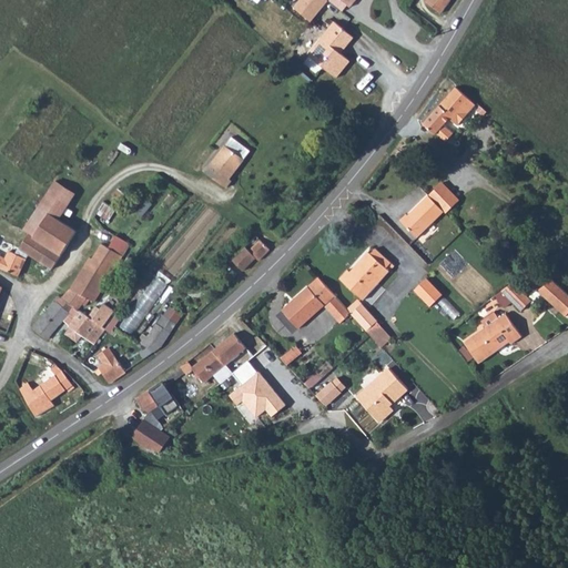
[(328,0),(302,0),(296,9),(313,23),(331,1),(328,0)]
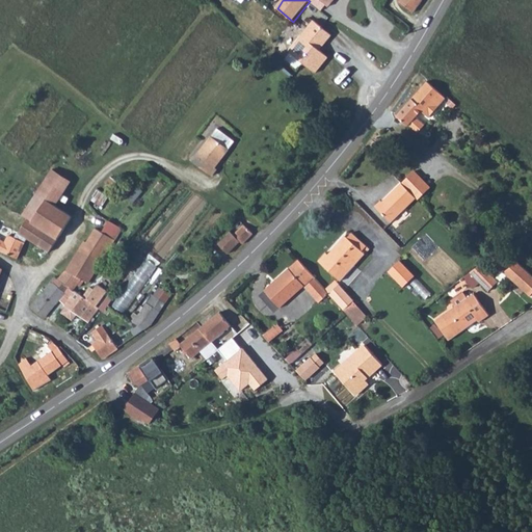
[(308,0),(310,1),(322,9),(327,3),(329,5),(333,0),(308,0)]
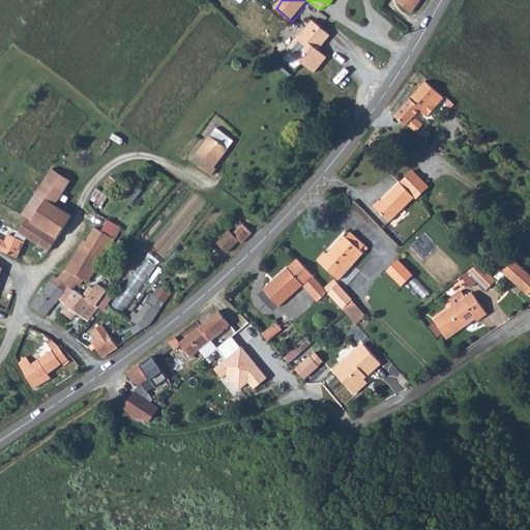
[(398,0),(398,2),(413,13),(421,0),(398,0)]
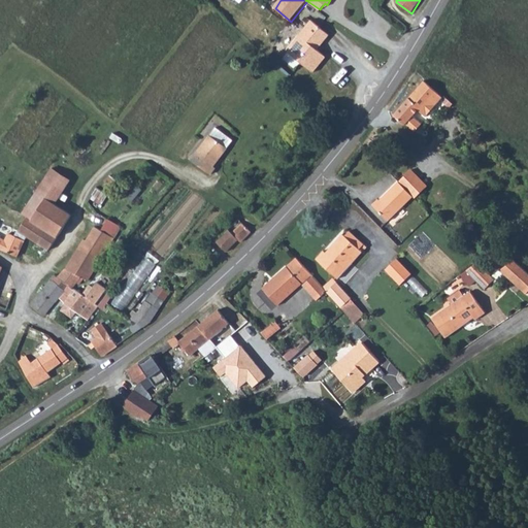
[(312,46),(317,40),(320,42),(326,34),(307,20),(284,50),(311,72),(325,56),(315,48),(312,46)]
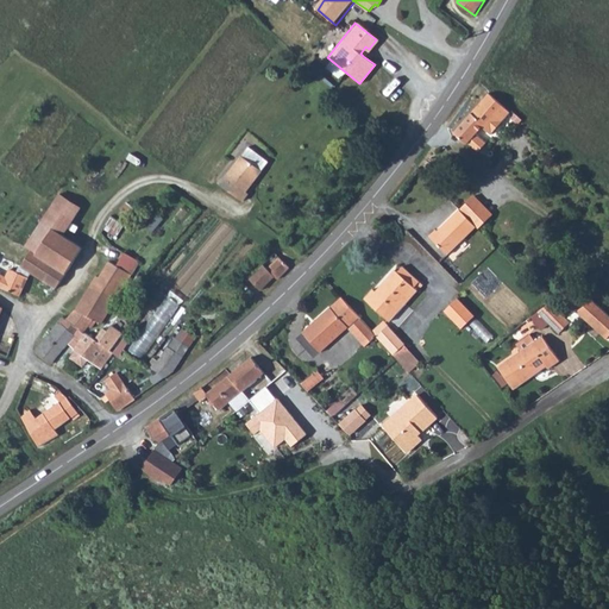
[(509,114),(487,93),(451,133),(465,146),(466,144),(475,152),(484,142),(475,135),(482,126),(491,135),(509,114)]
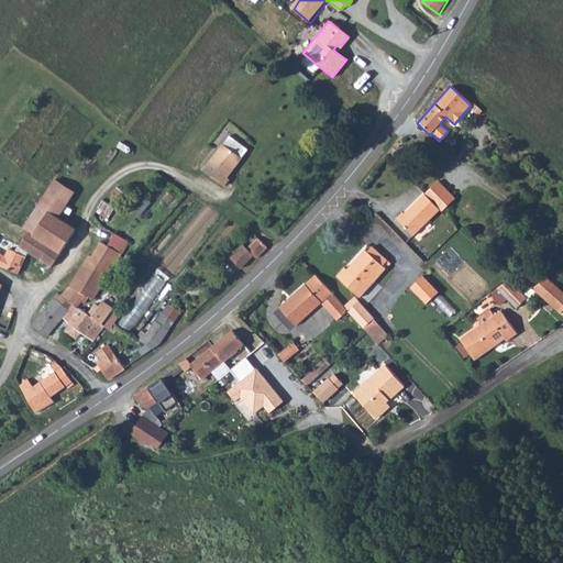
[(230,178),(228,176),(249,152),(230,135),(203,166),(224,184),(230,178)]
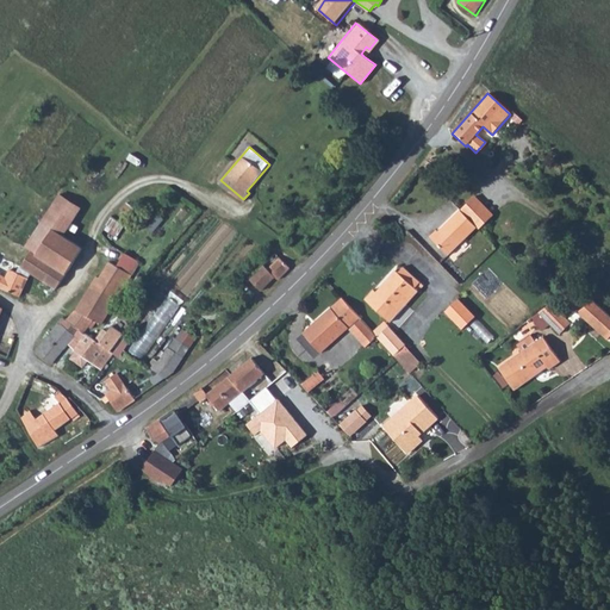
[(55,191),(24,243),(29,246),(35,250),(49,226),(60,231),(76,203),(55,191)]
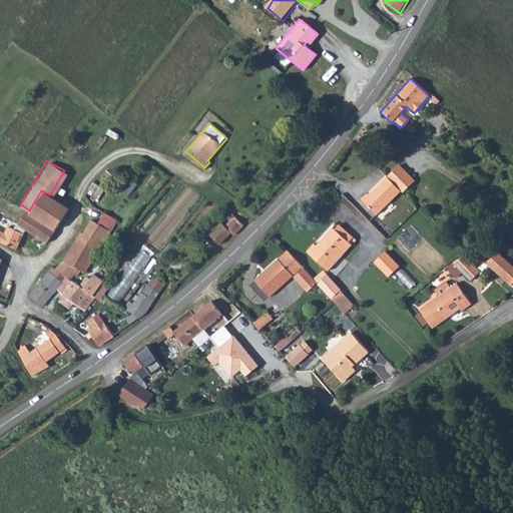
[(413,180),(397,164),(385,176),(399,189),(402,192),(413,180)]
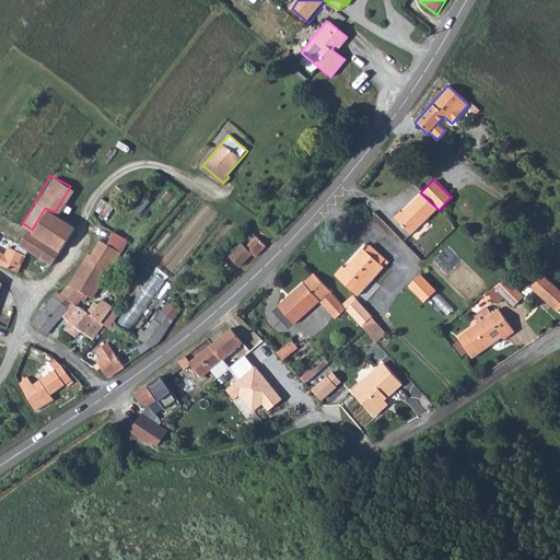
[(394,216),(411,232),(435,207),(420,193),(400,212),(398,211),(394,216)]
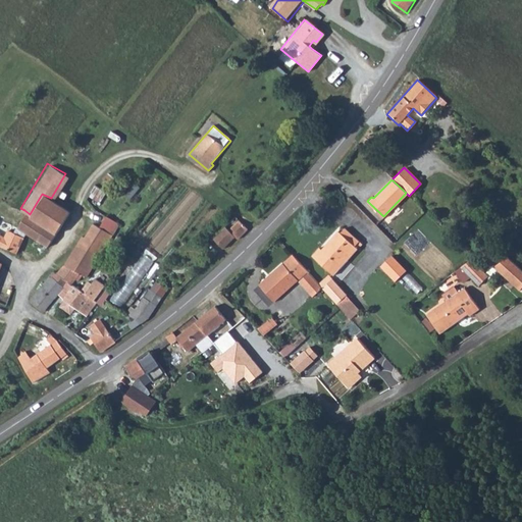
[(132,180),(123,193),(132,198),(141,186),(132,180)]
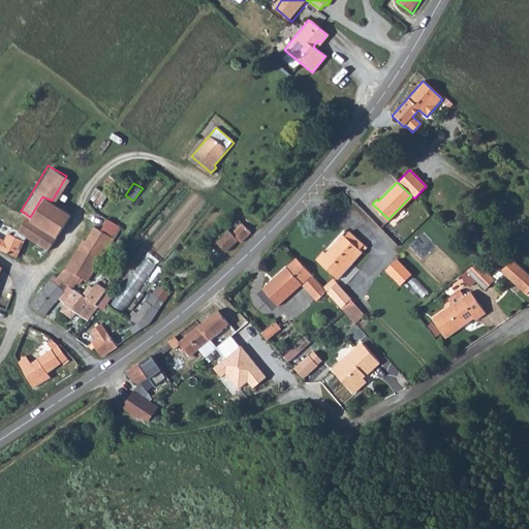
[(97,186),(86,200),(97,208),(107,193),(97,186)]
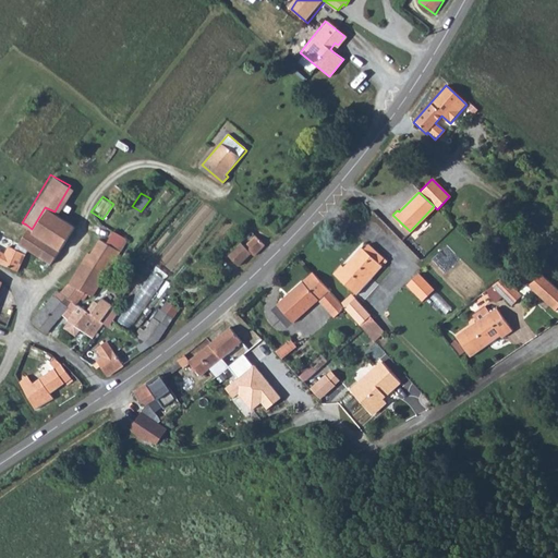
[(45,207),(32,229),(48,240),(62,216),(55,211),(45,207)]
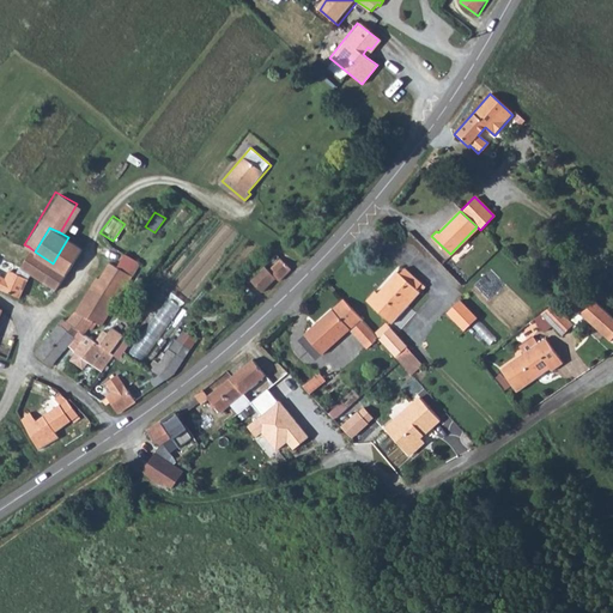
[(431,236),(429,238),(448,256),(450,254),(431,236)]
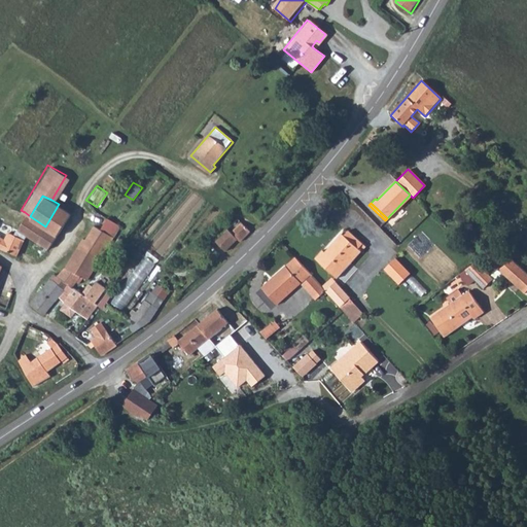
[(45,226),(43,230),(55,236),(70,210),(59,204),(45,226)]
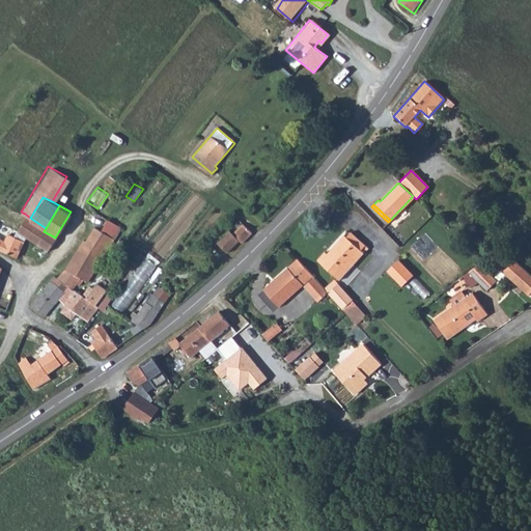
[(4,239),(0,236),(0,247),(16,256),(22,245),(26,236),(46,246),(49,248),(55,238),(44,231),(46,228),(30,218),(25,214),(11,234),(8,232),(4,239)]
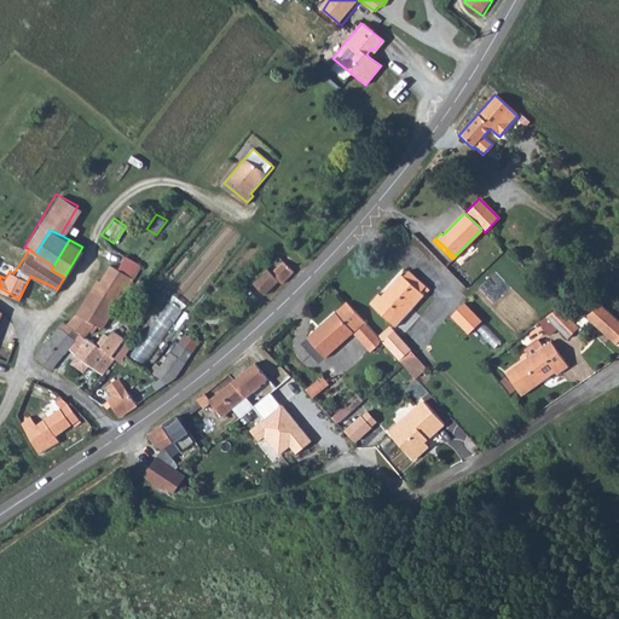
[(138,262),(122,253),(116,265),(132,273),(138,262)]
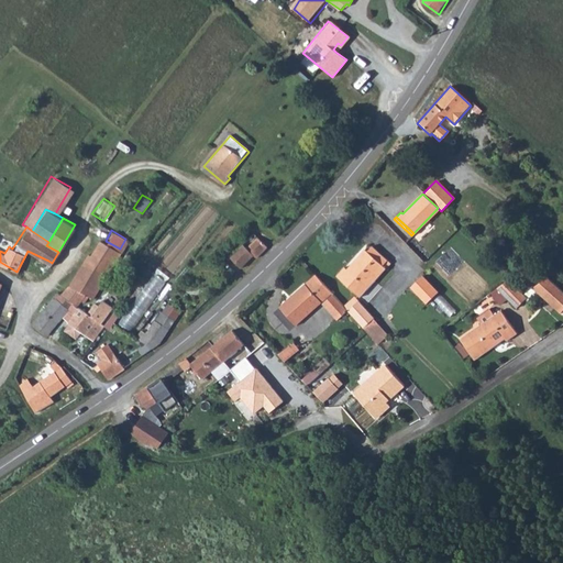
[(267,247),(258,238),(246,249),(242,244),(229,256),(238,267),(252,255),(255,258),(267,247)]
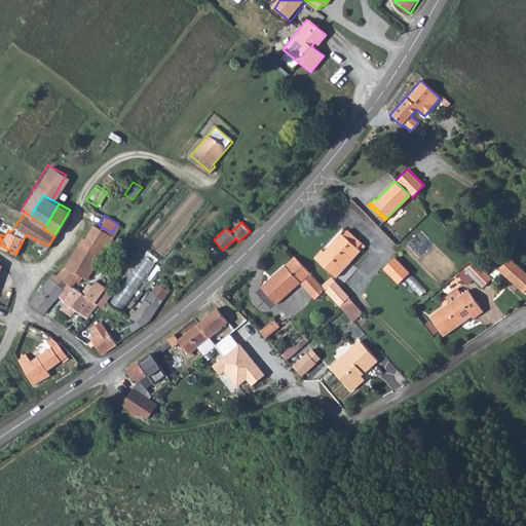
[(81,237),(65,266),(80,274),(87,278),(111,233),(94,224),(85,239),(81,237)]
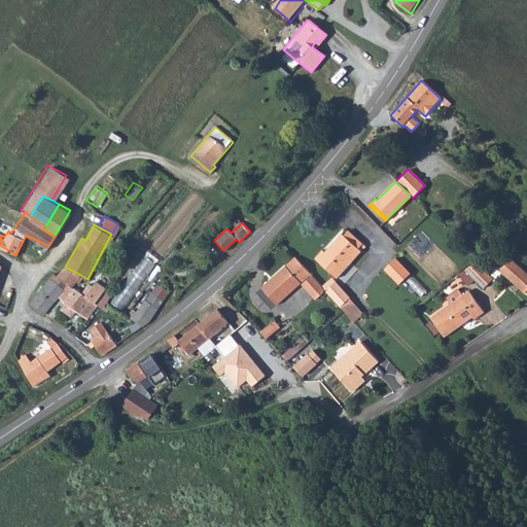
[(340,267),(346,260),(348,262),(359,251),(356,248),(360,243),(346,230),(342,235),(340,233),(322,251),(320,249),(312,257),(334,278),(342,269),(340,267)]
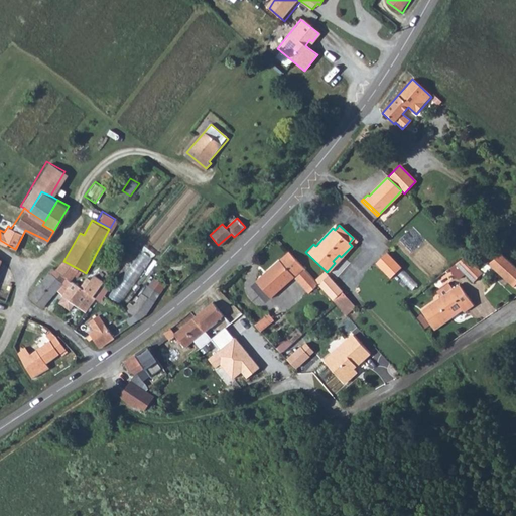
[(21,238),(37,246),(44,239),(25,230),(21,238)]
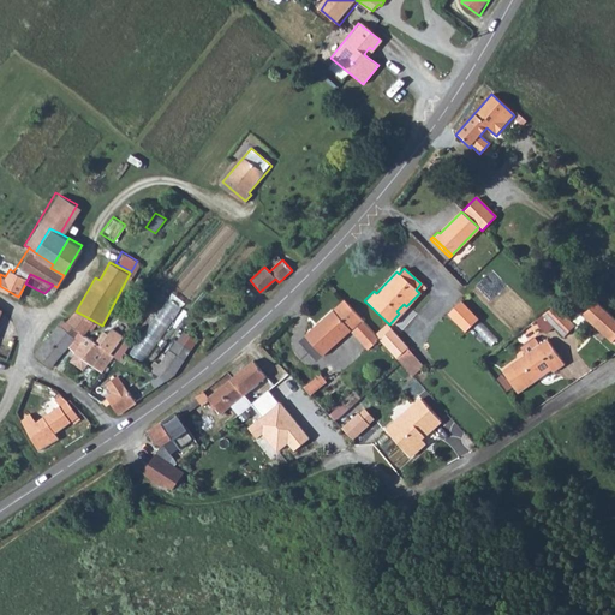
[(167,297),(132,353),(147,362),(181,305),(167,297)]
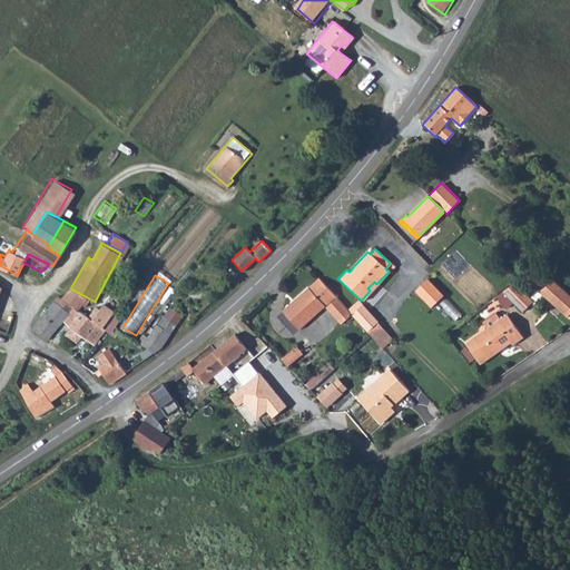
[(430,277),(416,291),(433,307),(448,295),(430,277)]
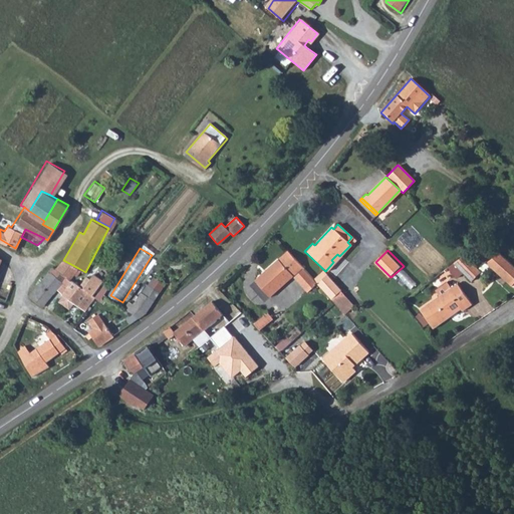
[(252,279),(269,296),(300,267),(284,251),(252,279)]
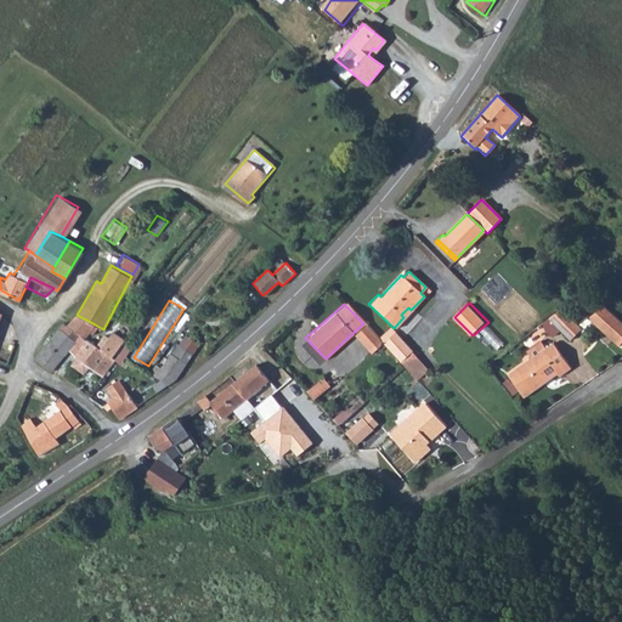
[(582,318),(620,348),(621,343),(621,321),(601,306),(582,318)]
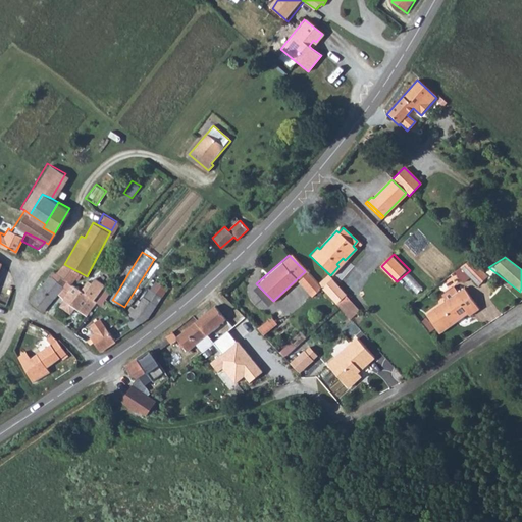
[(338,266),(345,260),(343,258),(336,264),(338,266)]
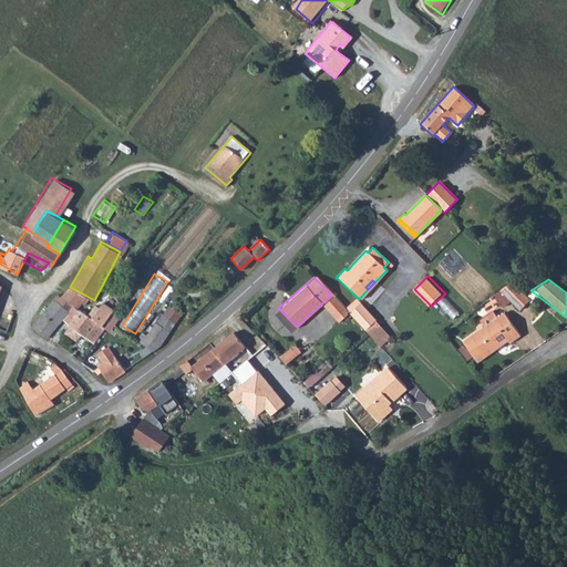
[(511,281),(496,289),(503,296),(511,302),(524,295),(511,281)]
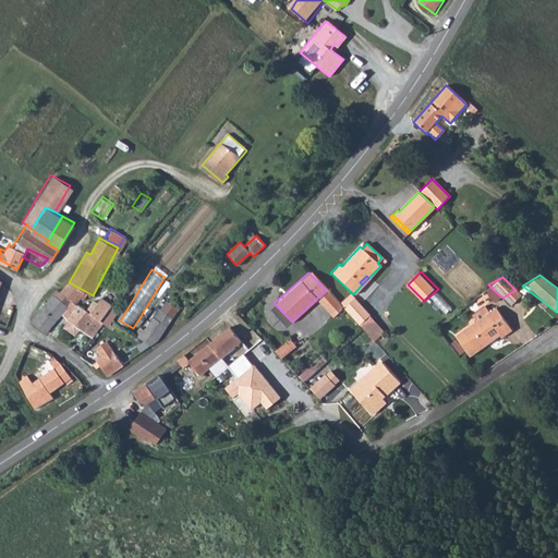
[(0,313),(12,287),(0,281),(0,313)]
